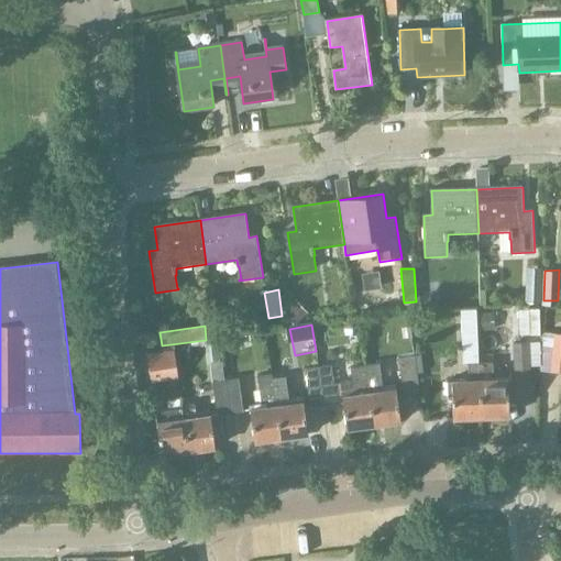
[(560,336),(543,333),(539,372),(560,374),(560,336)]
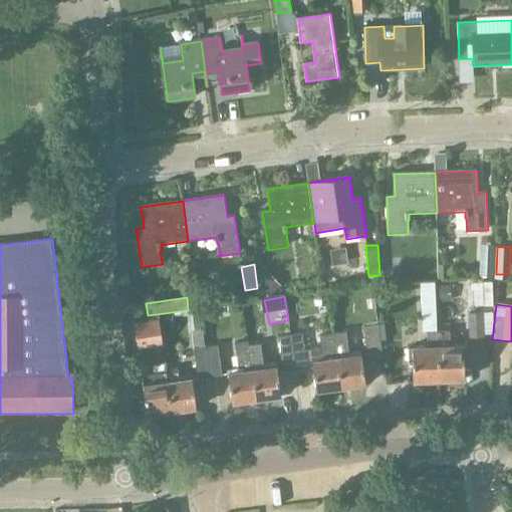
[(401,335),(400,311),(389,311),(390,335),(401,335)]
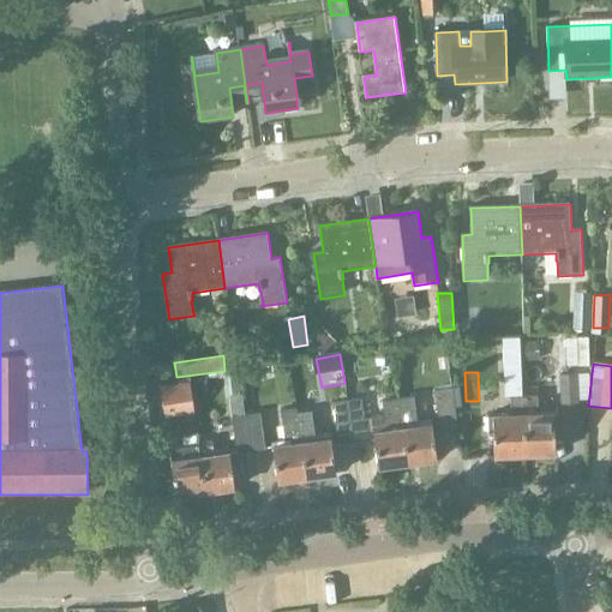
[(563,409),(580,408),(579,376),(562,376),(563,409)]
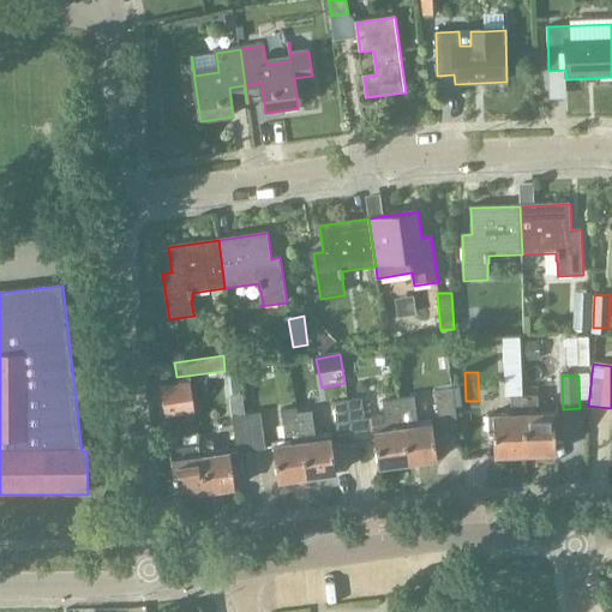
[(195,414),(192,400),(193,399),(191,384),(162,388),(166,418),(195,414)]
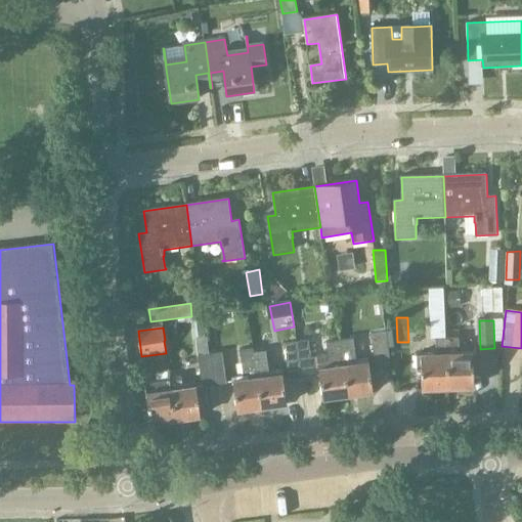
[(371,334),(376,367),(390,365),(386,331),(371,334)]
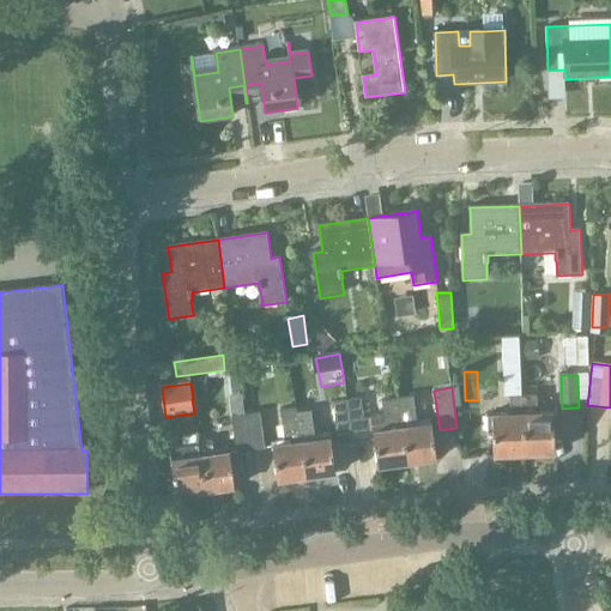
[(558,413),(538,415),(538,395),(522,397),(524,455),(554,454),(554,430),(558,430),(558,413)]
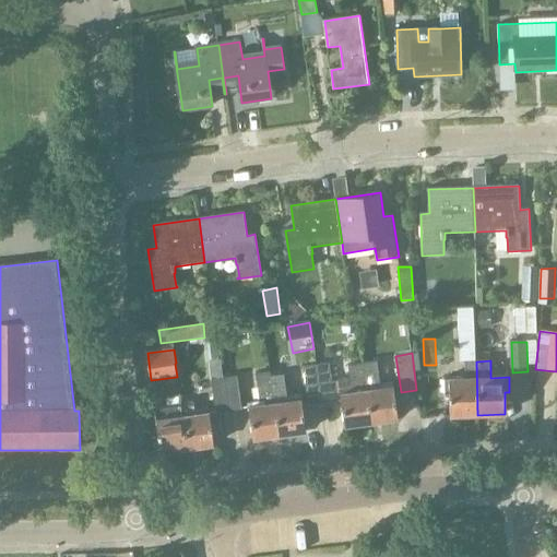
[(377,362),(363,364),(367,391),(371,423),(398,419),(393,388),(381,389),(377,362)]
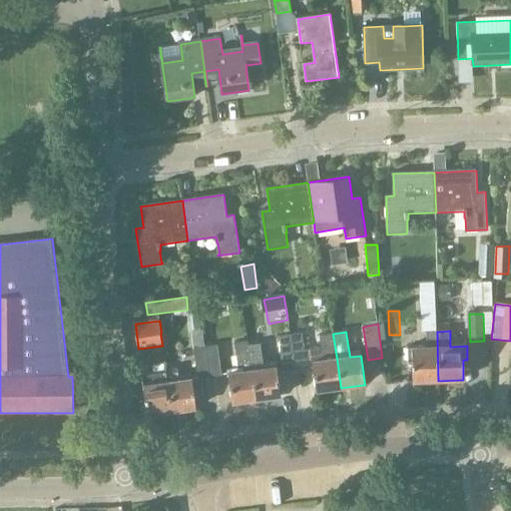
[(413,382),(438,381),(437,332),(427,332),(428,347),(408,348),(408,362),(412,362),(413,382)]
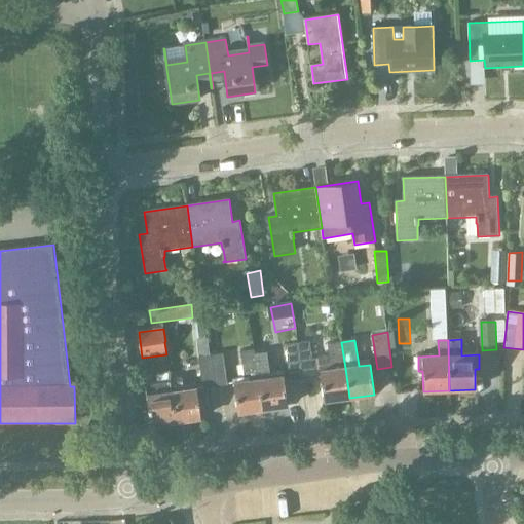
[(298,344),(303,380),(314,378),(309,342),(298,344)]
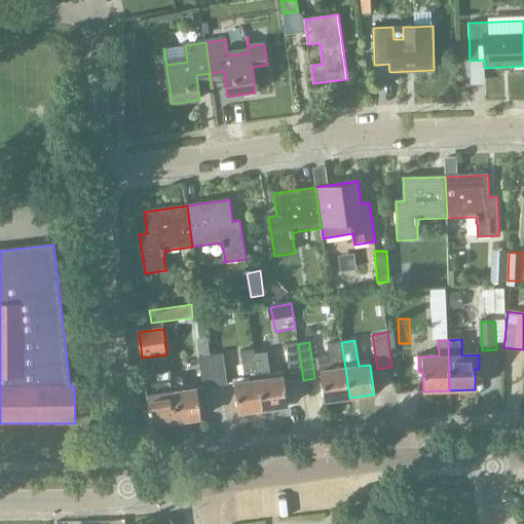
[(319,358),(325,402),(349,398),(345,368),(341,342),(328,344),(329,357),(319,358)]
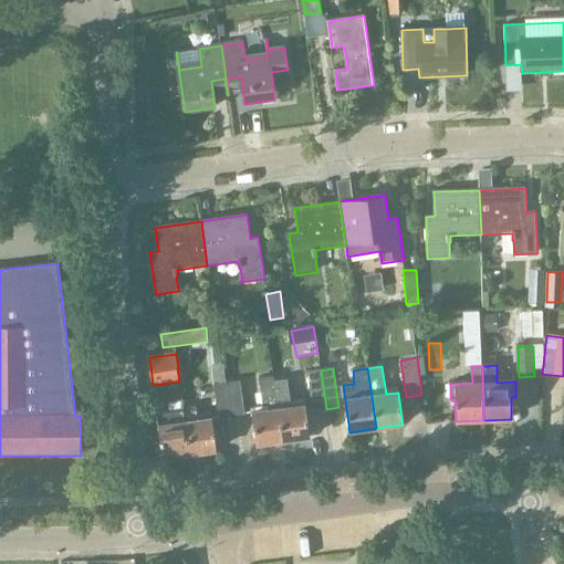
[(313,410),(326,409),(321,371),(307,372),(313,410)]
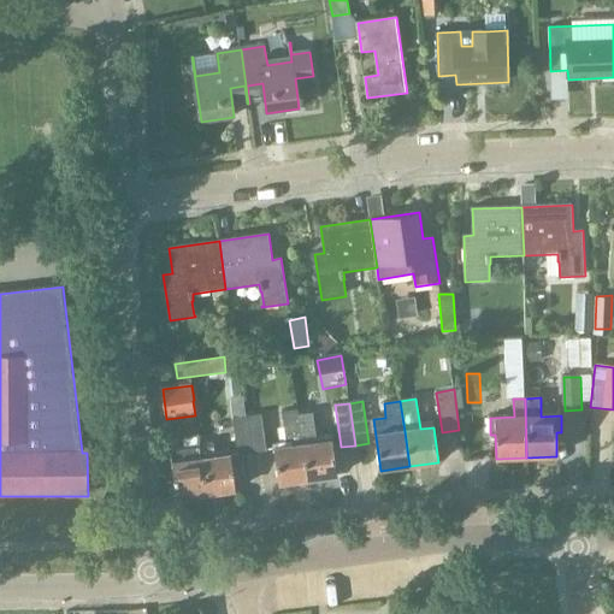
[(279,484),(308,480),(303,446),(300,414),(299,415),(297,409),(282,413),(287,448),(275,449),(279,484)]
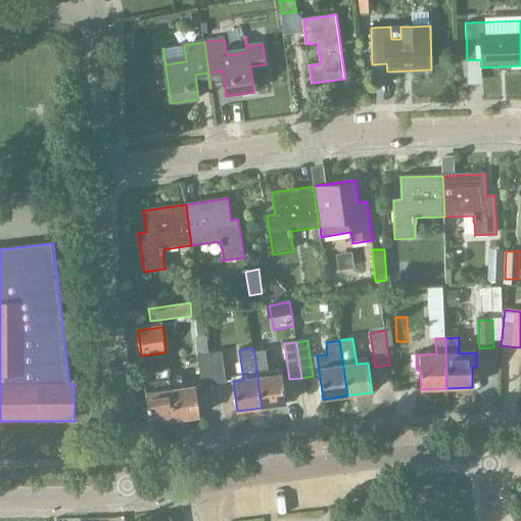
[(257,378),(262,408),(286,405),(282,374),(269,376),(265,350),(254,351),(257,378)]
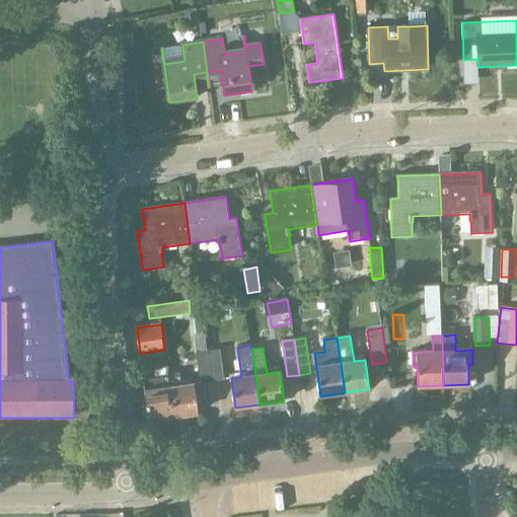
[(208,351),(213,382),(224,381),(223,370),(220,349),(208,351)]
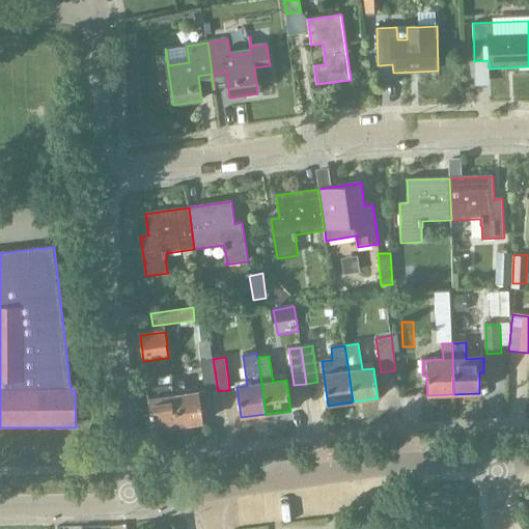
[(205,393),(218,391),(213,359),(200,360),(203,382),(205,393)]
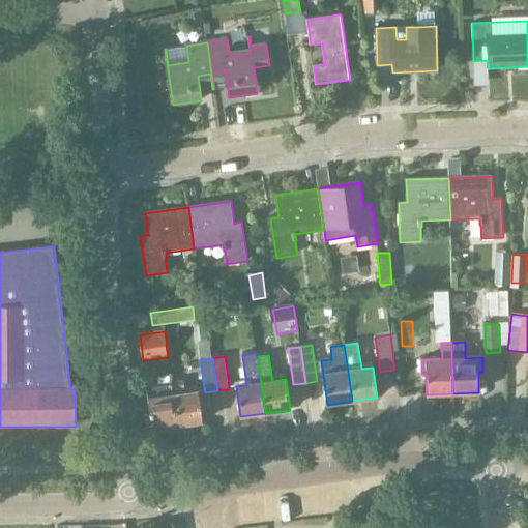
[(172,382),(170,383),(169,375),(156,377),(158,385),(146,387),(147,399),(148,399),(150,414),(146,414),(149,434),(168,431),(167,427),(177,426),(174,396),(173,396),(172,382)]
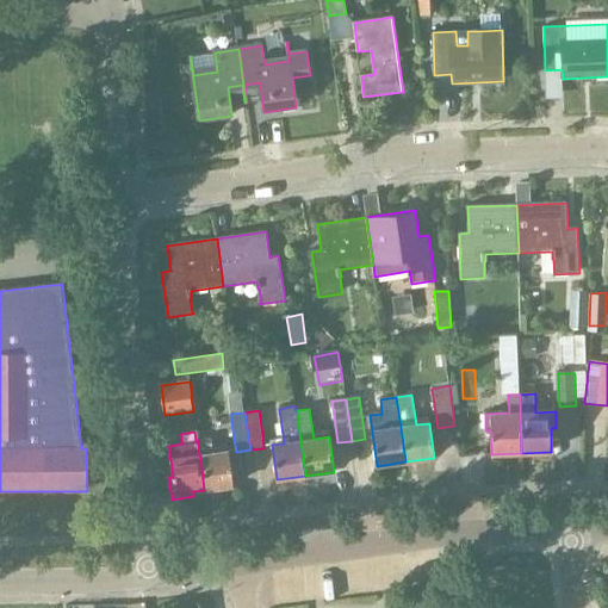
[(229,451),(213,453),(211,438),(198,440),(199,456),(200,456),(204,490),(234,486),(229,451)]
